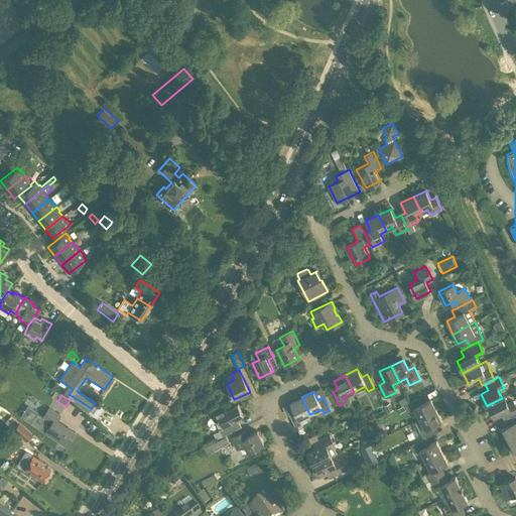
[(289,403),(294,411),(288,414),(295,428),(300,425),(298,420),(309,414),(301,397),(289,403)]
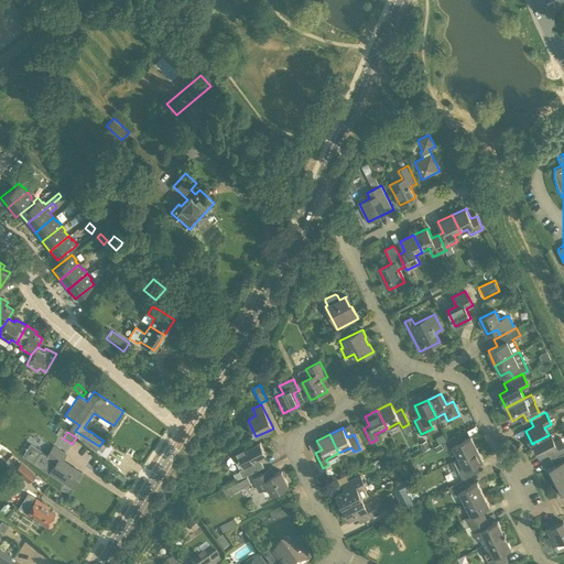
[(549,434),(549,435),(533,443),(534,443),(540,455),(549,452),(551,458),(563,451),(563,445),(561,438),(554,441),(551,434),(549,434)]
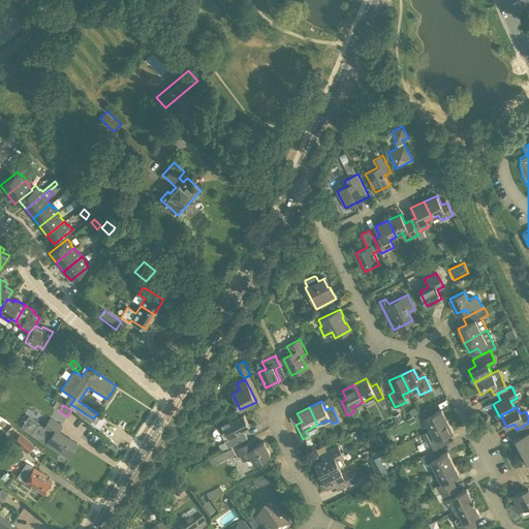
[(442,409),(431,415),(428,408),(415,414),(418,422),(425,418),(430,430),(447,421),(442,409)]
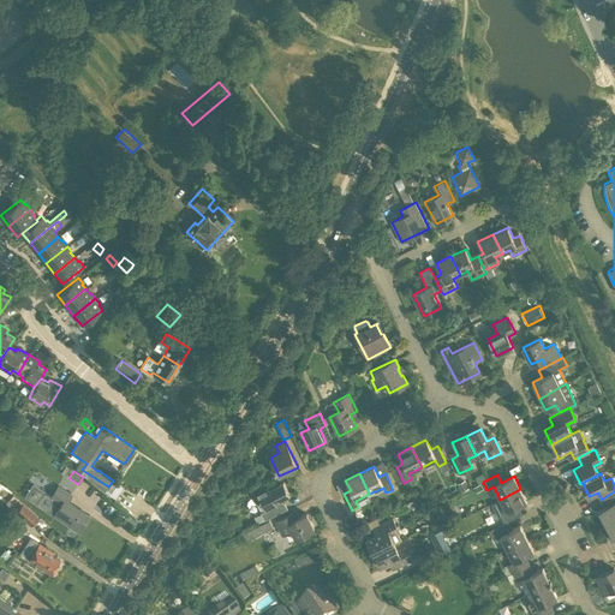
[(469,488),(465,481),(458,484),(463,491),(469,488)]
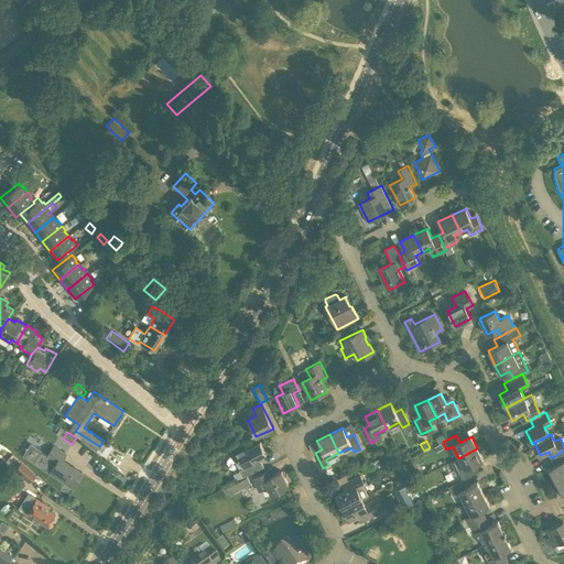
[(260,462),(259,461),(258,458),(266,455),(260,443),(247,449),(246,446),(235,452),(242,468),(239,470),(242,477),(263,467),(261,462),(260,462)]
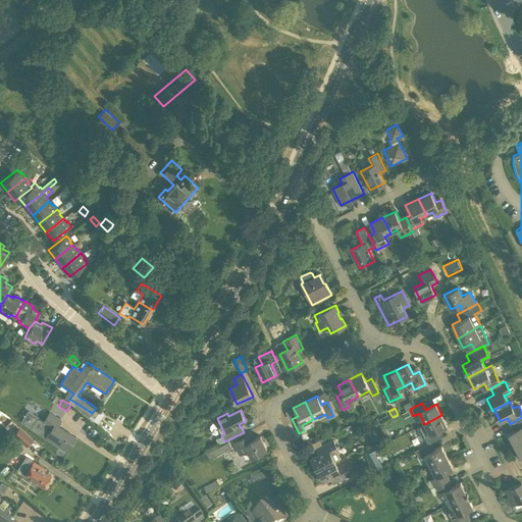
[(74,439),(56,427),(60,420),(49,413),(44,421),(43,420),(43,421),(52,427),(45,437),(66,452),(74,439)]
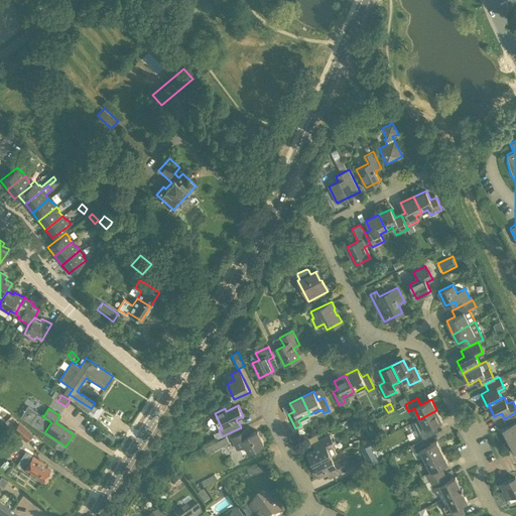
[(436,410),(419,419),(424,429),(419,432),(423,439),(434,433),(431,426),(442,421),(436,410)]
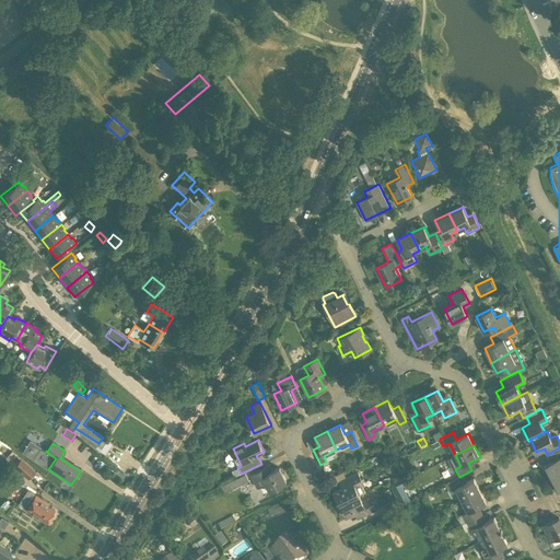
[(559,450),(555,453),(557,458),(543,466),(549,478),(559,471),(559,450)]
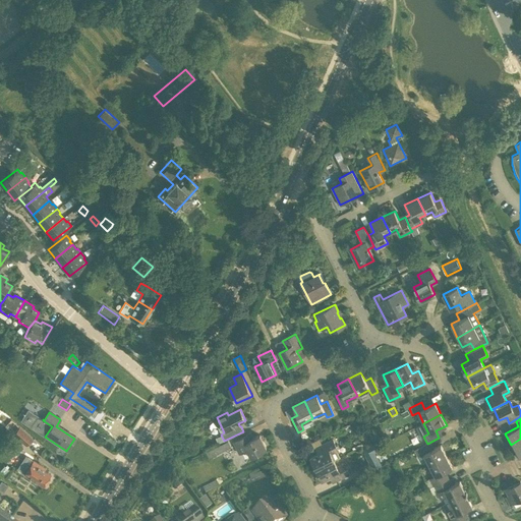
[(12,435),(25,446),(33,439),(19,426),(12,435)]
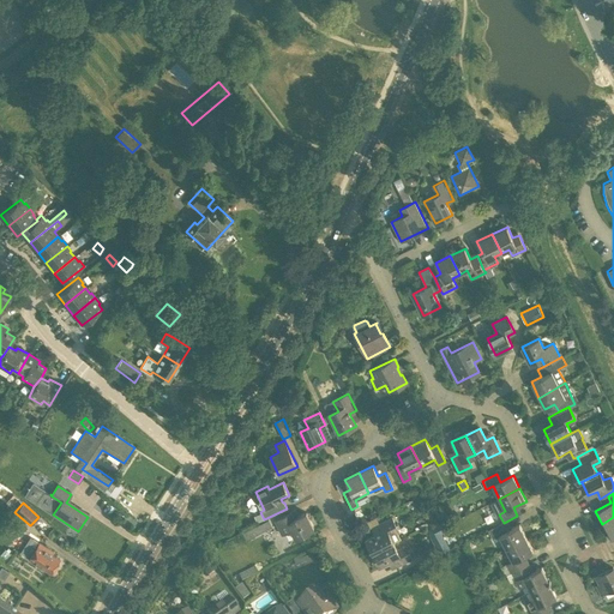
[(306,513),(298,518),(295,511),(275,521),(282,535),(292,530),(295,539),(314,529),(306,513)]
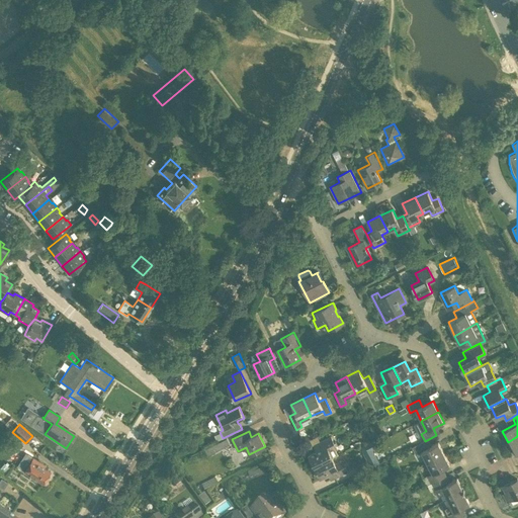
[(293,435),(295,441),(301,438),(298,433),(293,435)]
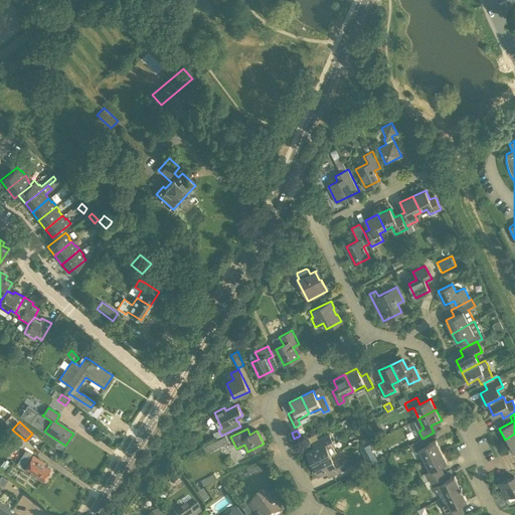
[(366,438),(369,445),(378,440),(374,434),(366,438)]
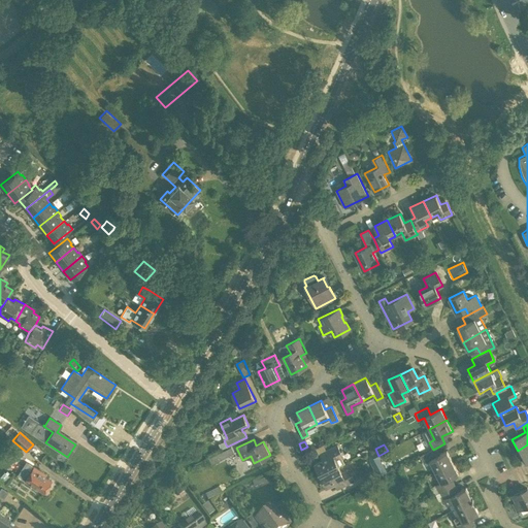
[(527,444),(518,451),(524,463),(527,460),(527,444)]
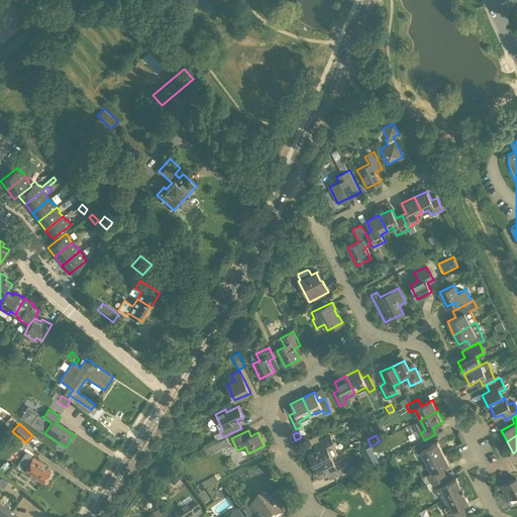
[(317,443),(319,448),(308,454),(314,466),(331,457),(328,451),(334,447),(329,436),(317,443)]
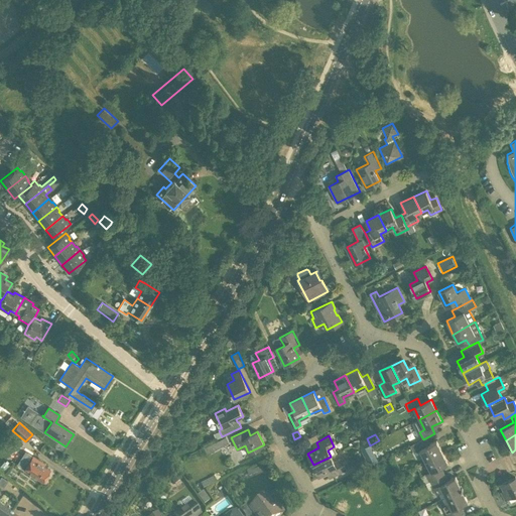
[(228,442),(226,437),(217,441),(219,447),(228,442)]
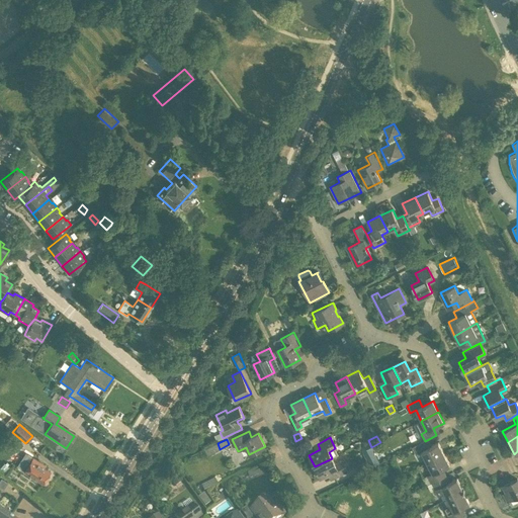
[(438,442),(427,448),(424,441),(412,447),(416,454),(421,451),(427,462),(444,453),(438,442)]
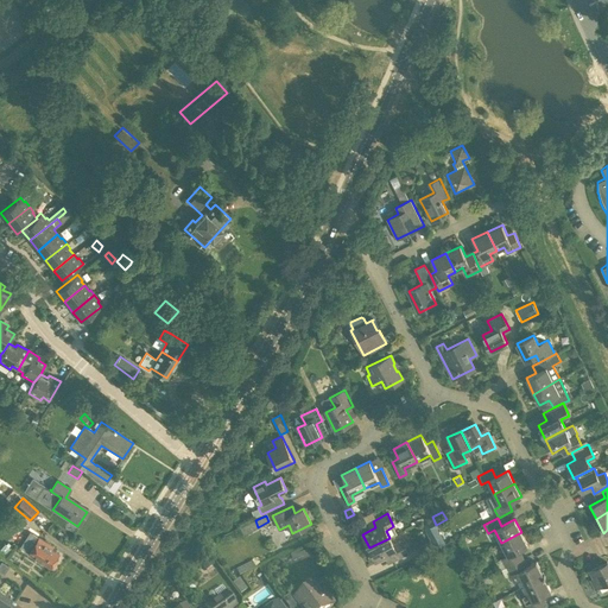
[(529,546),(521,532),(501,543),(508,556),(501,559),(506,568),(507,568),(524,558),(520,551),(529,546)]
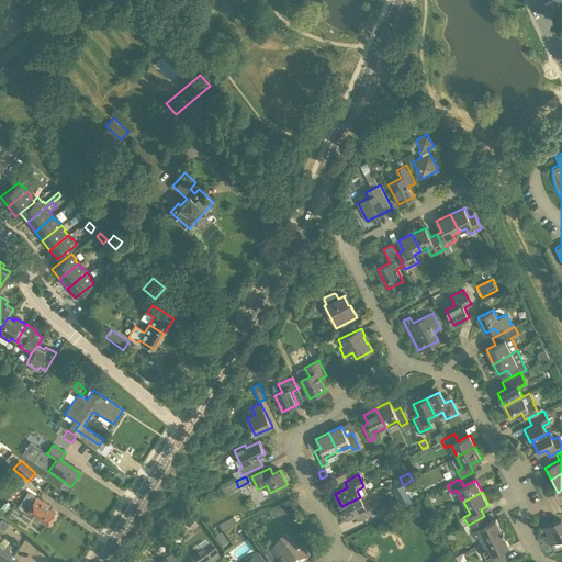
[(46,525),(54,513),(47,507),(48,506),(35,496),(25,512),(46,525)]
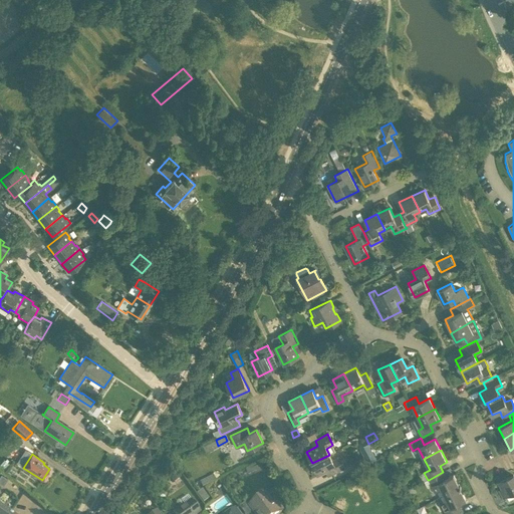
[(329,455),(312,463),(318,475),(329,469),(332,475),(344,469),(339,458),(332,461),(329,455)]
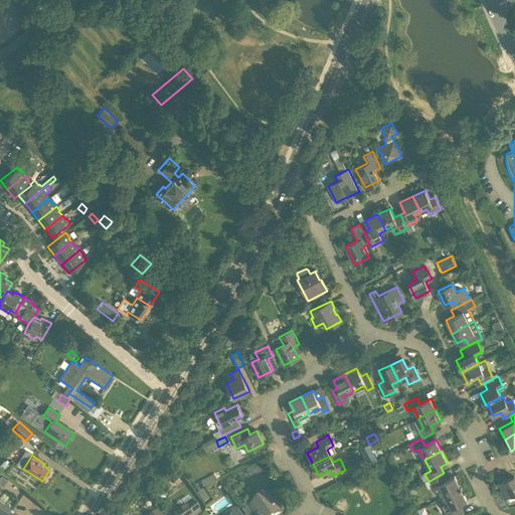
[(355,463),(358,470),(368,466),(365,458),(355,463)]
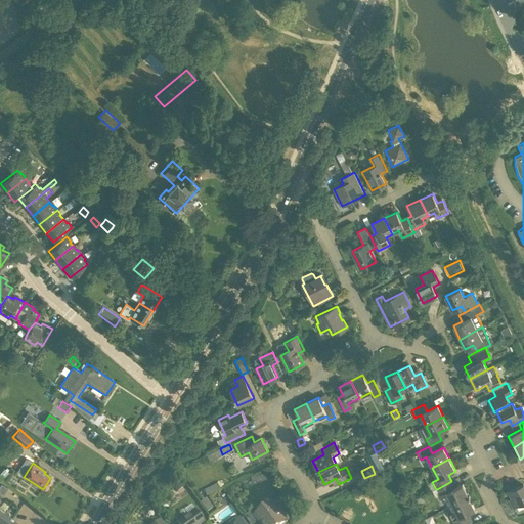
[(454,488),(451,481),(437,489),(443,503),(449,499),(452,506),(469,497),(462,484),(454,488)]
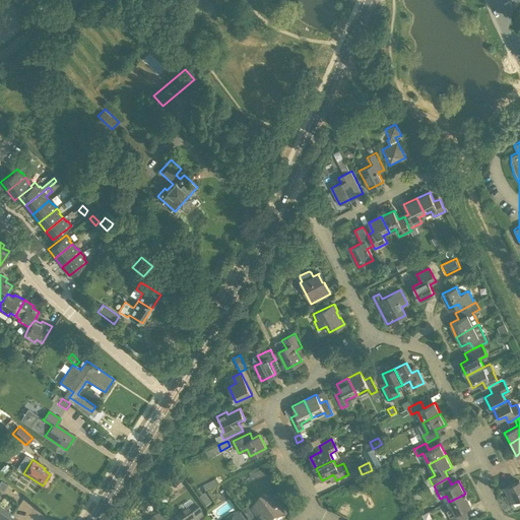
[(178,479),(173,483),(176,489),(181,483),(178,479)]
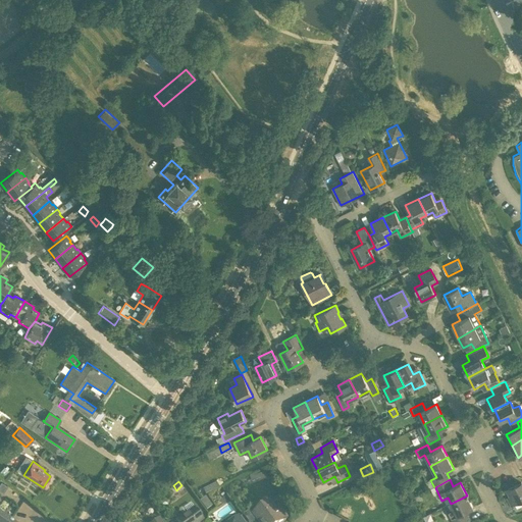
[(507,490),(510,497),(506,499),(510,507),(521,500),(521,484),(521,483),(507,490)]
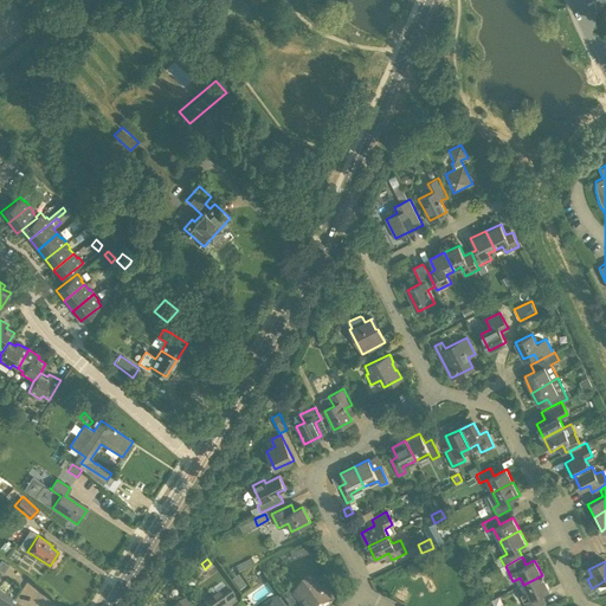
[(523,585),(527,592),(520,595),(524,605),(537,605),(545,603),(541,594),(549,591),(542,575),(523,585)]
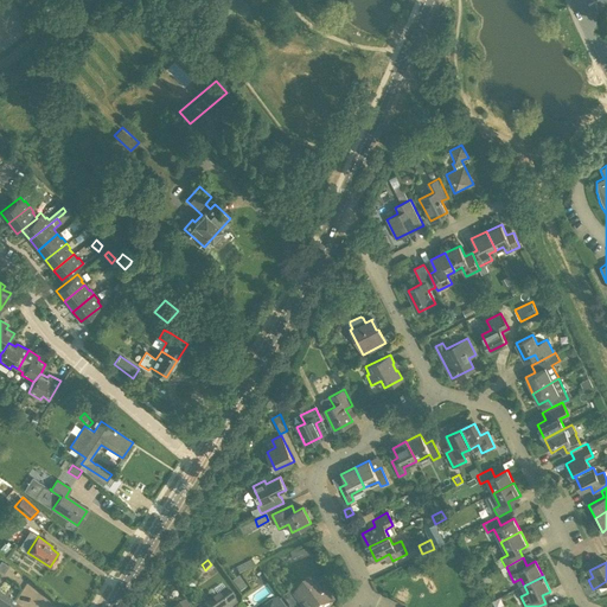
[(246,588),(238,579),(232,583),(240,593),(246,588)]
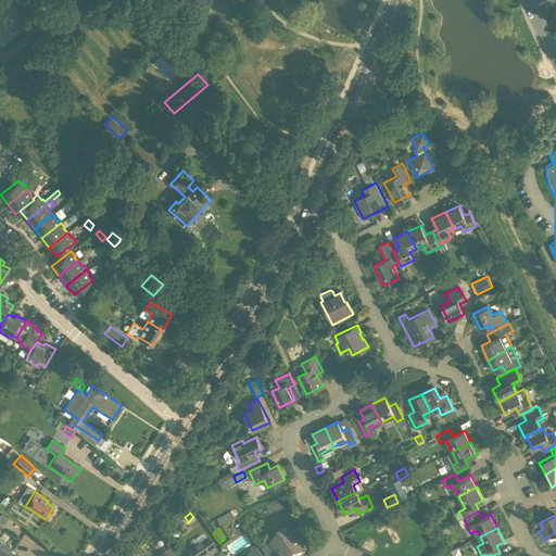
[(274,555),(301,555),(307,552),(298,538),(293,541),(288,533),(268,547),(274,555)]
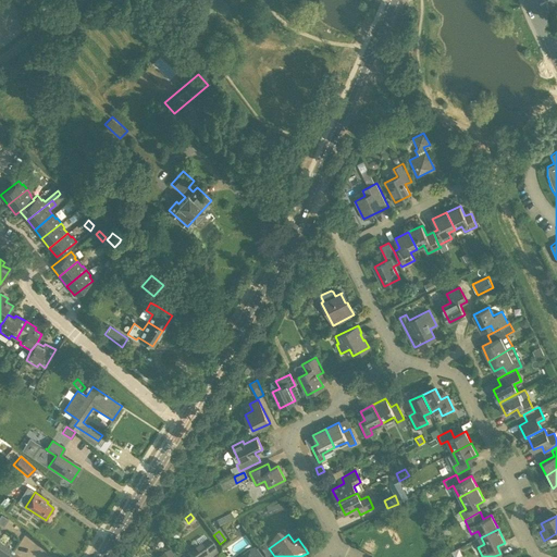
[(196,542),(200,547),(195,552),(193,549),(187,554),(189,556),(213,556),(217,555),(203,537),(196,542)]
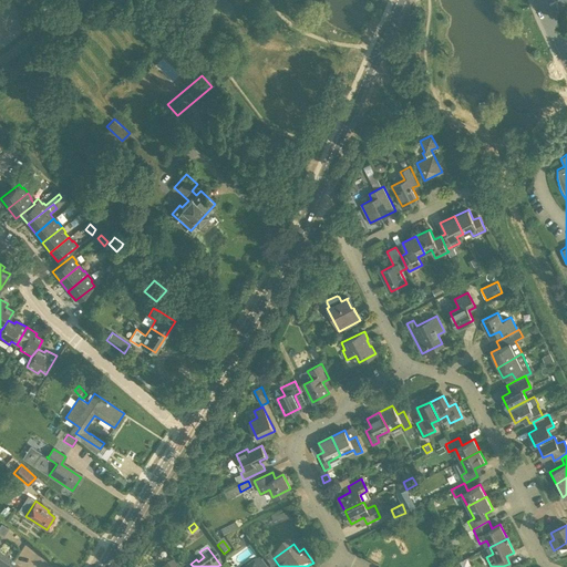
[(12,565),(0,557),(0,566),(11,566),(12,565)]
